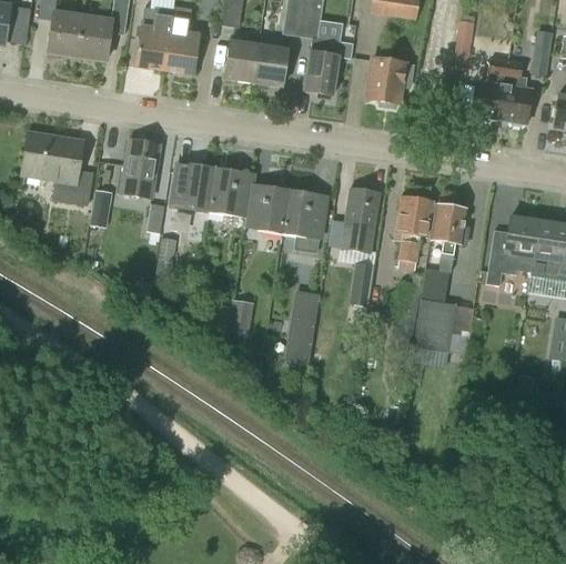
[(0,3),(0,44),(3,46),(9,12),(23,14),(26,0),(10,0),(10,4),(0,3)]
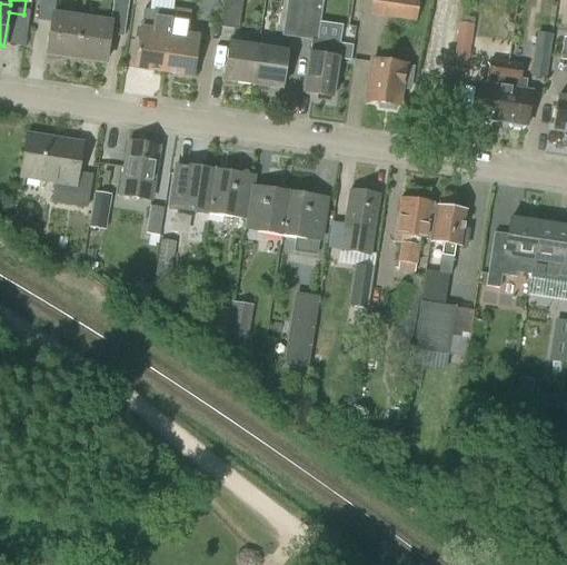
[(49,52),(78,56),(83,16),(56,11),(57,0),(41,0),(39,17),(55,18),(49,52)]
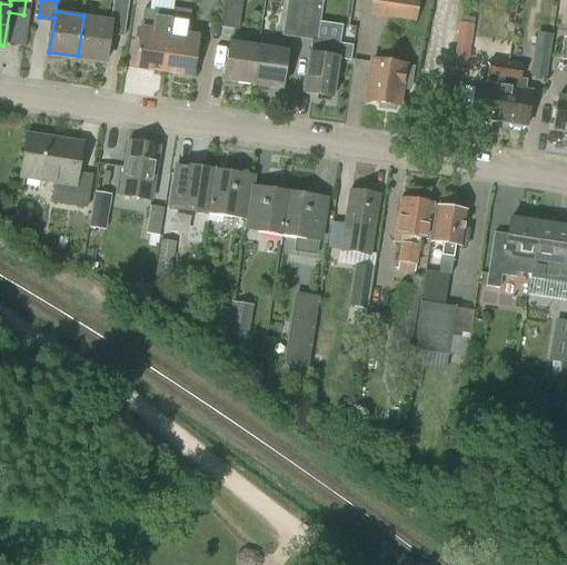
[(83,16),(78,56),(106,60),(110,31),(126,33),(130,0),(115,0),(112,20),(83,16)]
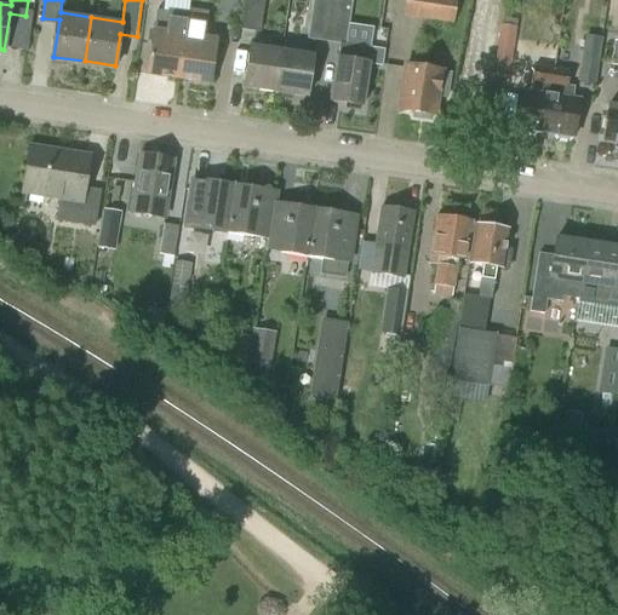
[(245,0),(245,4),(242,26),(262,29),(265,0),(245,0)]
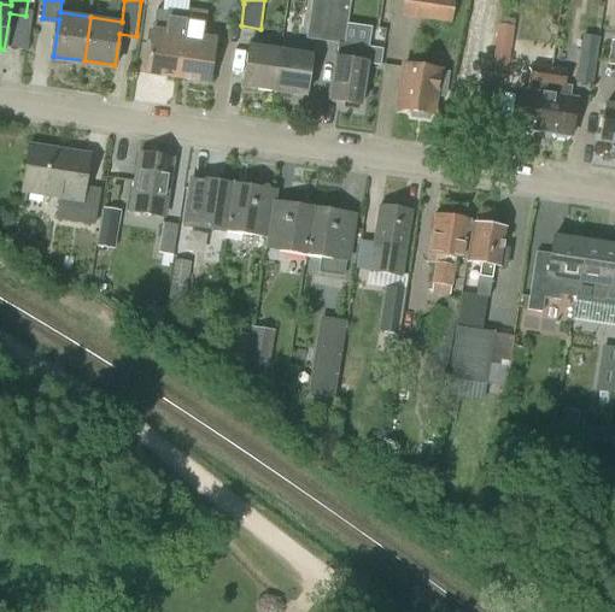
[(312,0),(308,35),(326,37),(331,0),(312,0)]
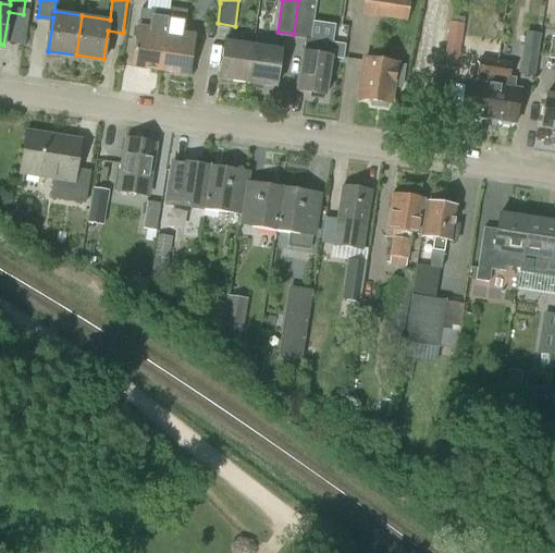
[(298,0),(294,34),(306,36),(304,50),(298,88),(328,93),(333,54),(332,54),(334,38),(312,35),(318,0),(298,0)]
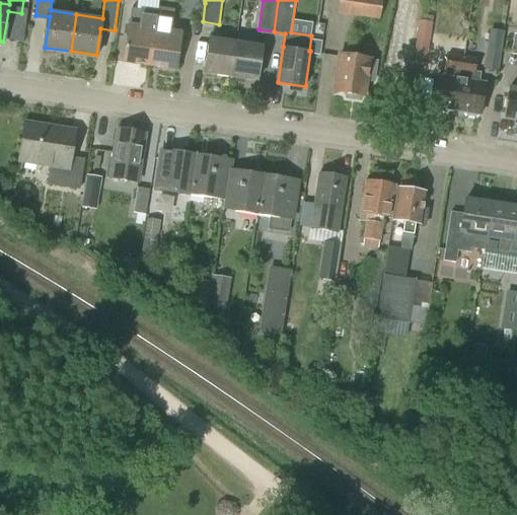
[(340,0),(339,10),(380,17),(382,0),(340,0)]
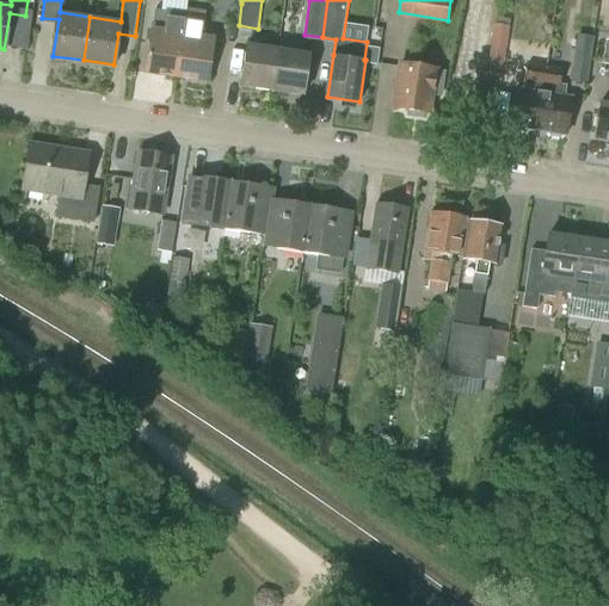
[(147,69),(178,74),(186,11),(168,8),(166,29),(153,26),(147,69)]
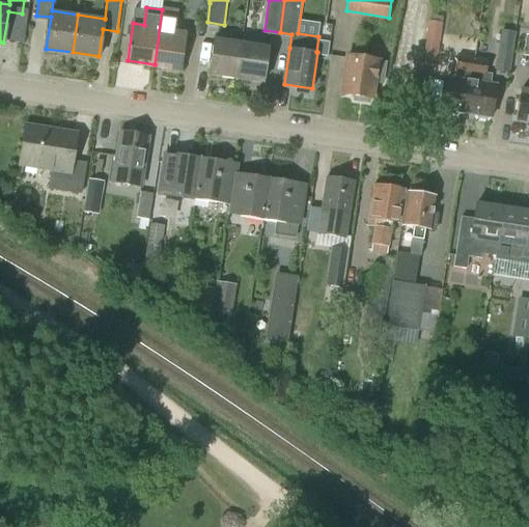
[(162,9),(155,64),(182,68),(187,31),(175,29),(178,12),(162,9)]
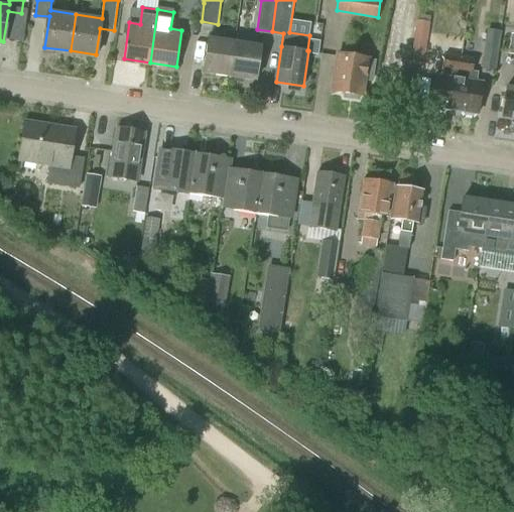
[(411,61),(424,64),(431,19),(418,17),(411,61)]
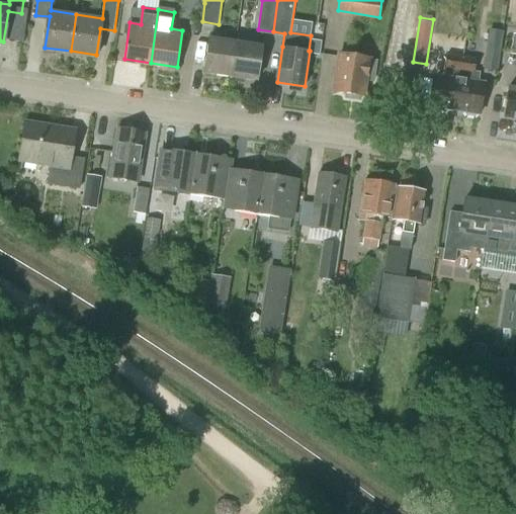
[(491,19),(485,60),(500,62),(505,21),(491,19)]
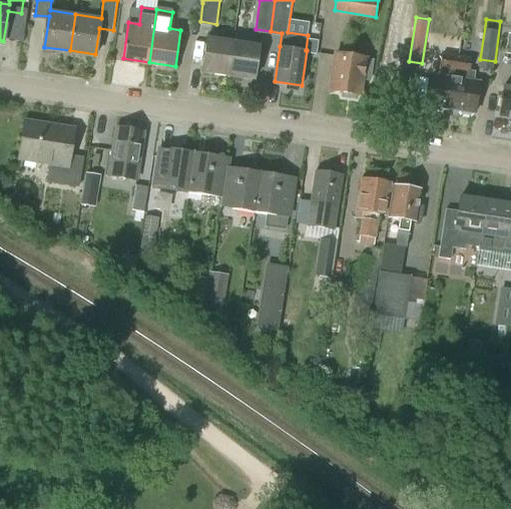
[(500,114),(510,115),(510,30),(509,30),(507,51),(510,52),(510,85),(505,84),(500,114)]
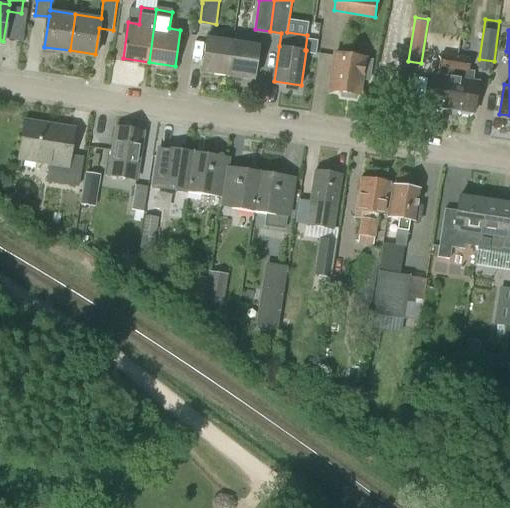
[(203,70),(227,74),(232,39),(208,36),(203,70)]
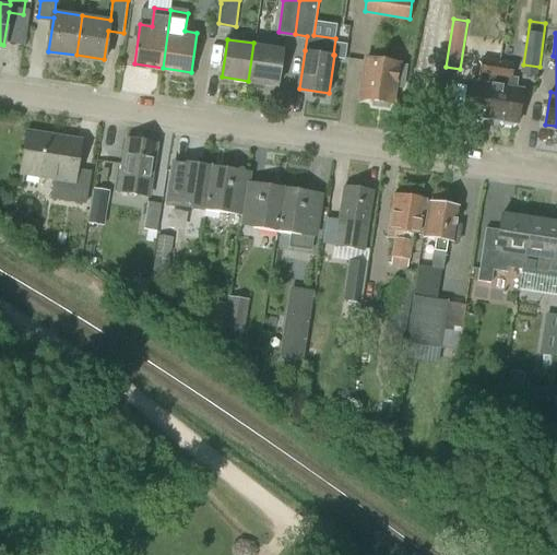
[(253,43),(248,81),(277,85),(283,47),(253,43)]
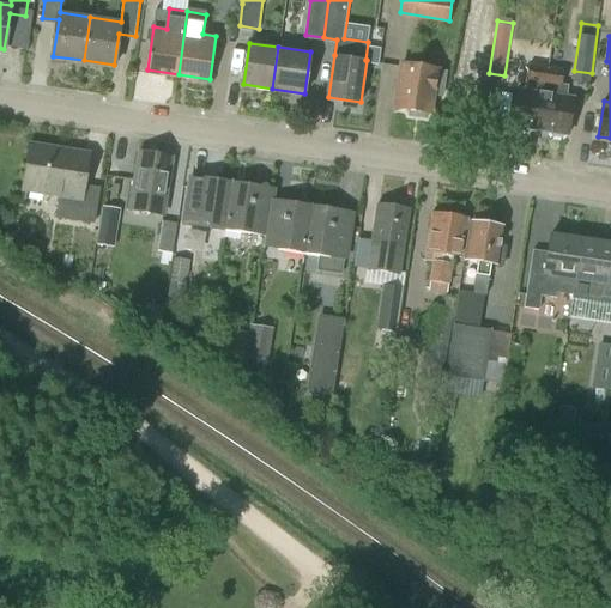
[(512,125),(543,129),(552,65),(530,61),(525,89),(518,87),(512,125)]
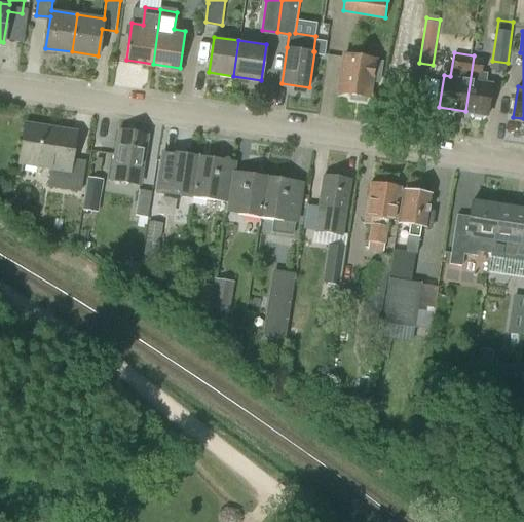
[(370,96),(372,80),(380,81),(383,60),(375,59),(344,53),(339,91),(350,94),(350,97),(367,99),(368,96),(370,96)]
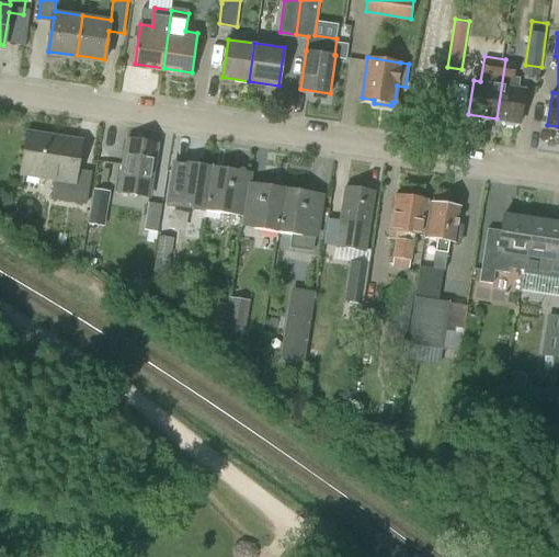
[(505,59),(497,118),(521,122),(526,88),(520,87),(521,75),(514,74),(516,60),(505,59)]
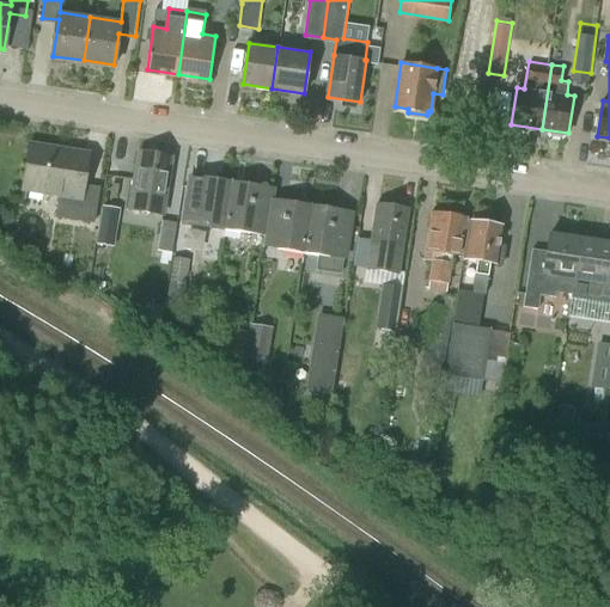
[(35,142),(28,186),(60,192),(58,214),(96,221),(101,184),(81,182),(86,151),(35,142)]
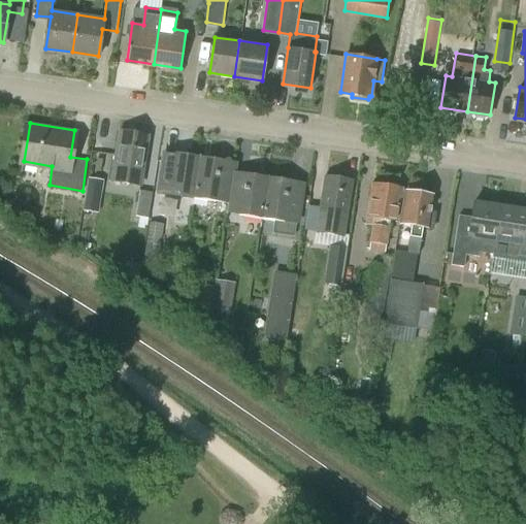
[(121,129),(112,178),(141,183),(150,134),(121,129)]
